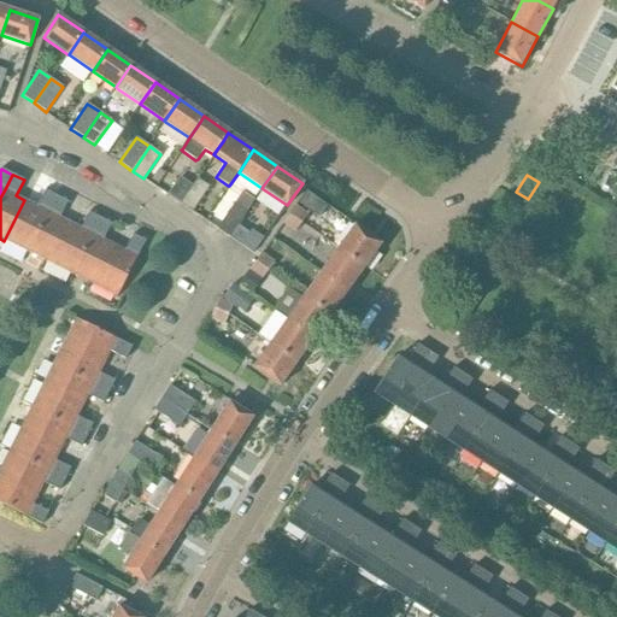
[(176,182),(168,195),(169,197),(181,204),(192,187),(180,177),(176,182)]
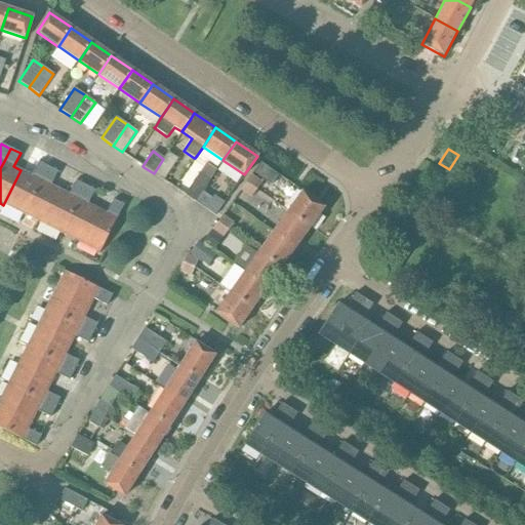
[(168,153),(163,159),(154,173),(164,180),(178,159),(168,153)]
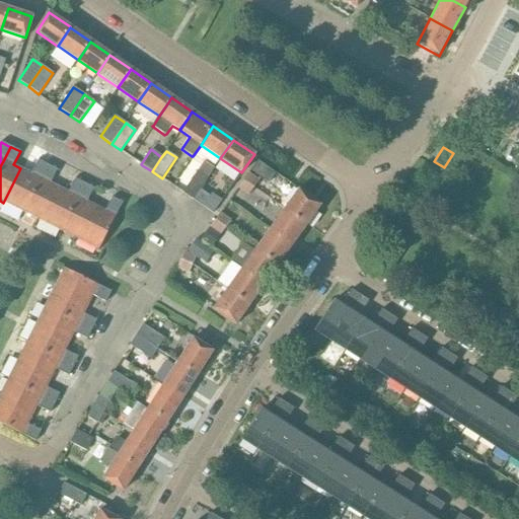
[(20,168),(3,203),(5,204),(22,213),(41,177),(48,165),(38,160),(38,161),(31,173),(22,168),(20,168)]
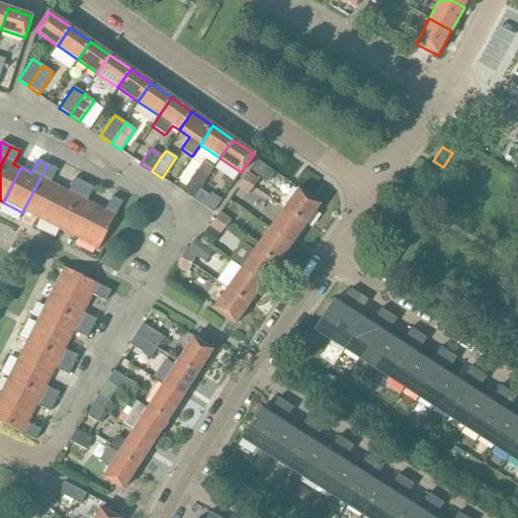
[(257,161),(250,171),(268,183),(275,173),(257,161)]
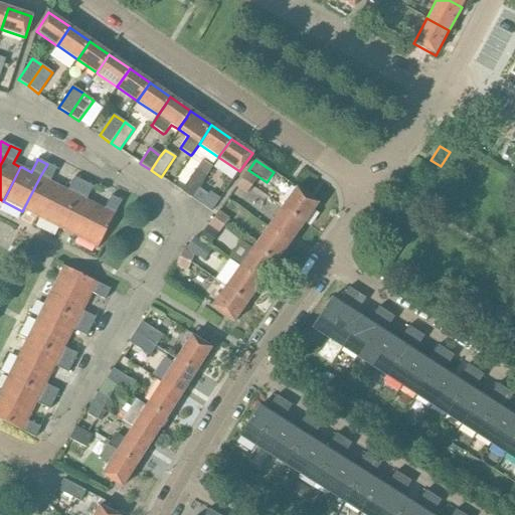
[(201,161),(195,170),(205,177),(211,167),(201,161)]
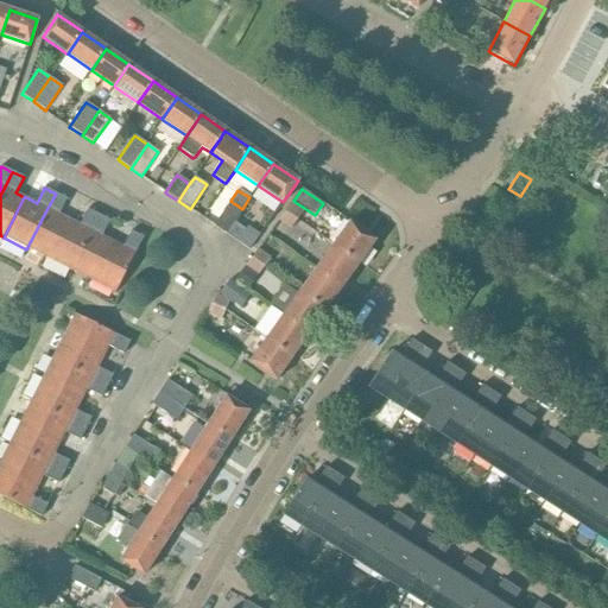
[(48,208),(26,249),(45,258),(65,217),(58,214),(67,200),(56,194),(48,208)]
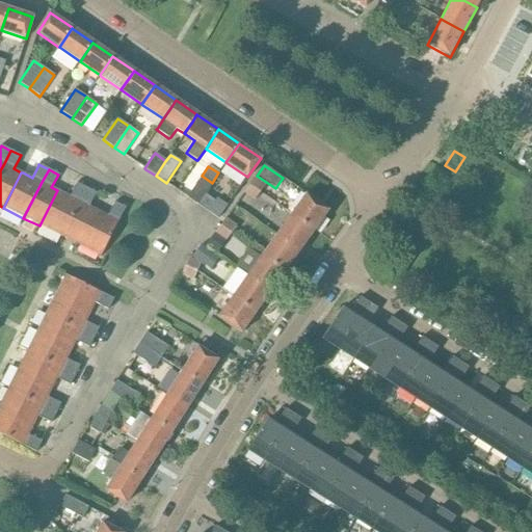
[(197,204),(205,194),(212,183),(202,176),(187,197),(197,204)]
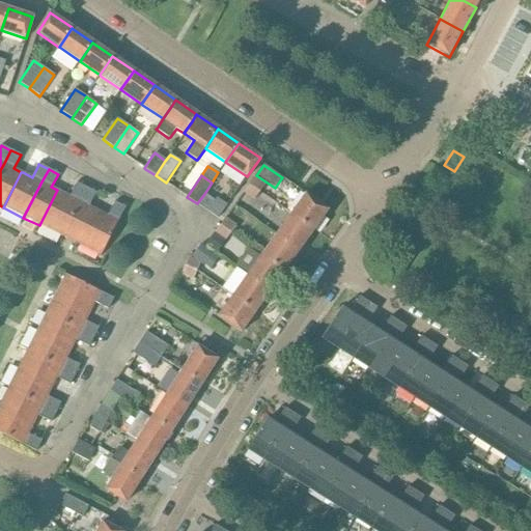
[(254,199),(264,186),(254,177),(244,192),(254,199)]
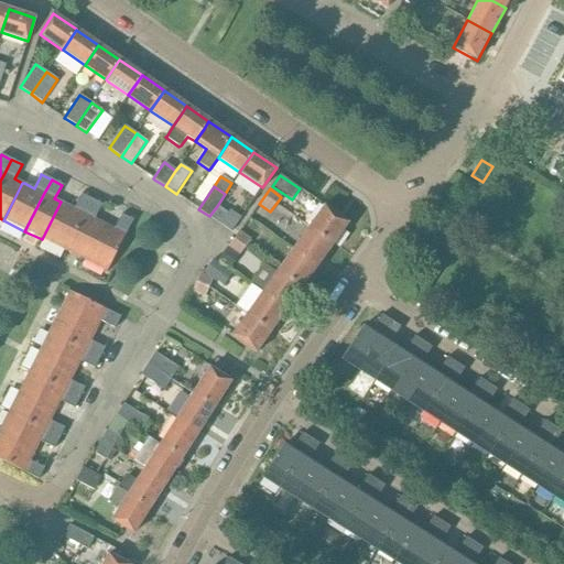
[(61,202),(42,239),(45,241),(64,251),(90,199),(82,195),(80,196),(74,208),(61,202)]
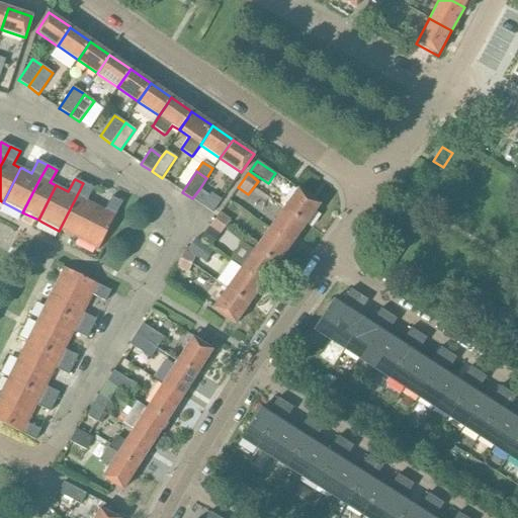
[(83,183),(59,231),(76,239),(93,204),(87,200),(93,189),(93,188),(84,183),(83,183)]
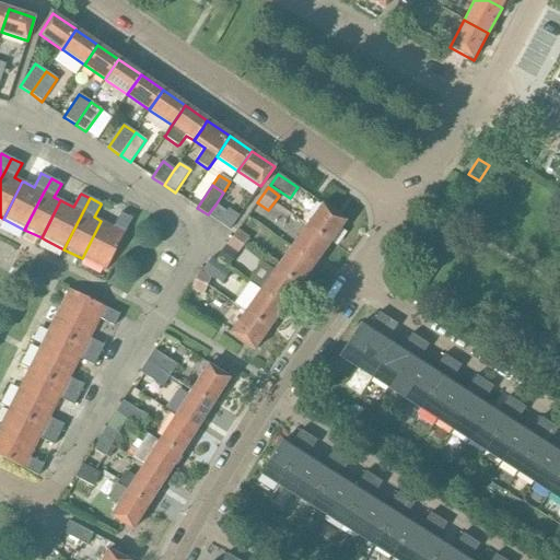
[(322,203),(306,225),(331,242),(347,221),(336,214),(322,203)]
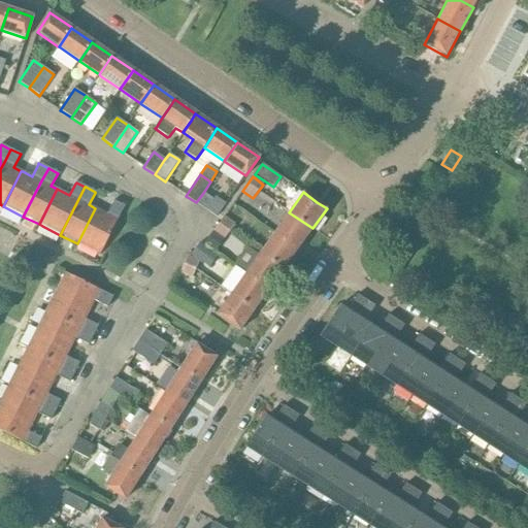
[(206,210),(213,199),(203,193),(196,202),(206,210)]
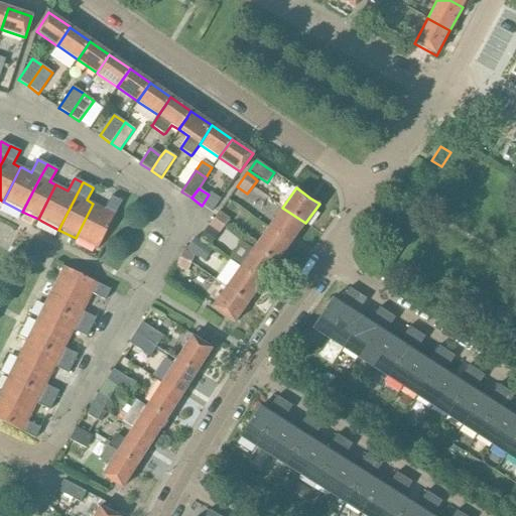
[(209,195),(202,206),(212,213),(221,200),(211,192),(209,195)]
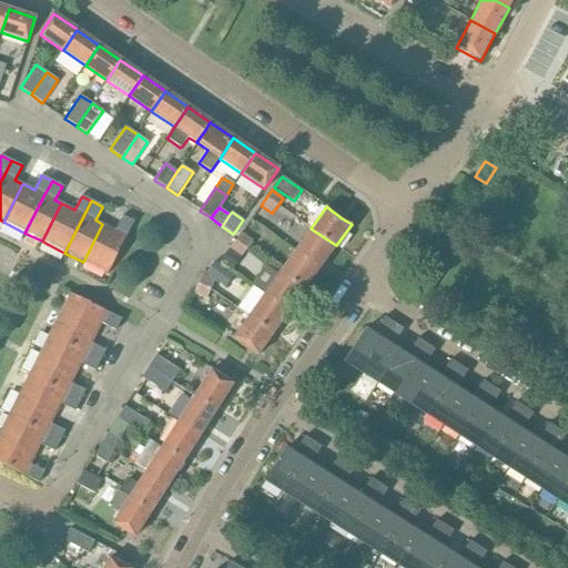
[(102,224),(83,262),(88,264),(108,274),(117,255),(127,236),(133,222),(122,216),(121,217),(115,231),(107,226),(102,224)]
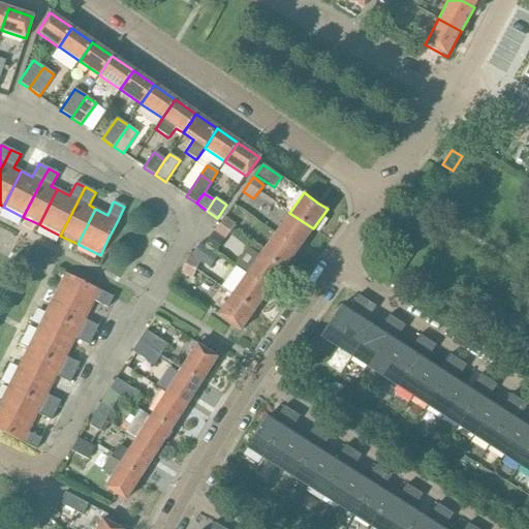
[(275,234),(274,235),(298,251),(299,249),(313,228),(289,213),(275,234)]
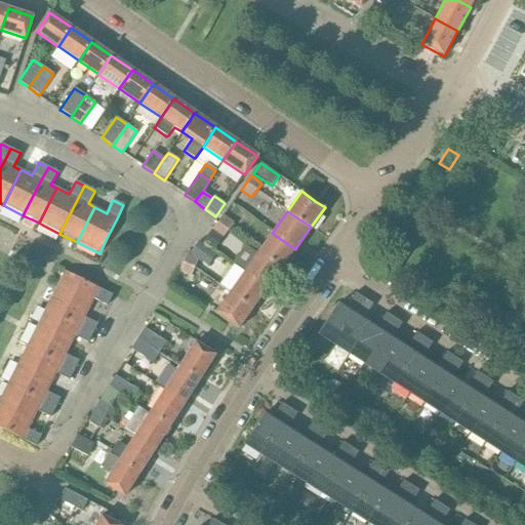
[(229,231),(234,224),(223,215),(219,219),(217,223),(229,231)]
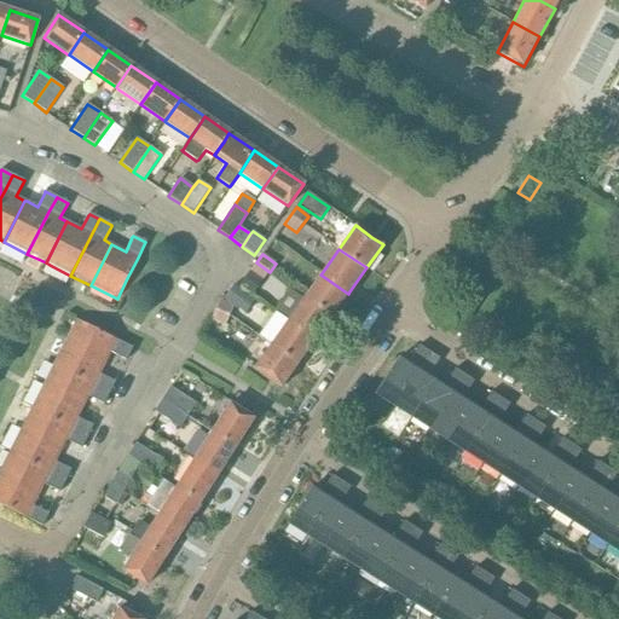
[(256,262),(250,271),(264,281),(270,272),(256,262)]
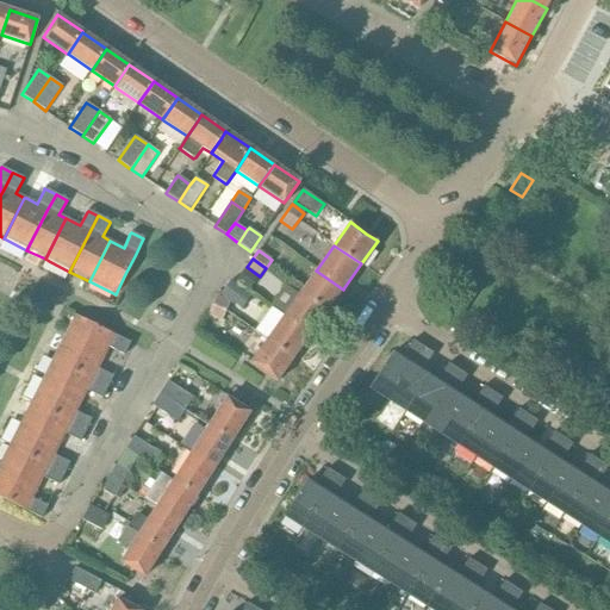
[(316,271),(302,291),(328,311),(343,290),(316,271)]
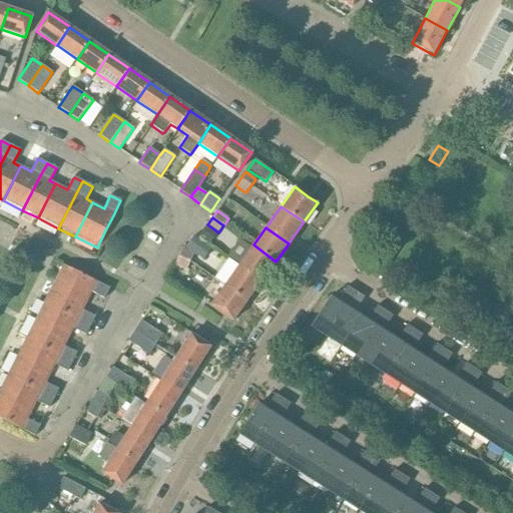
[(194,235),(185,247),(190,251),(194,253),(193,254),(202,261),(211,248),(196,236),(194,235)]
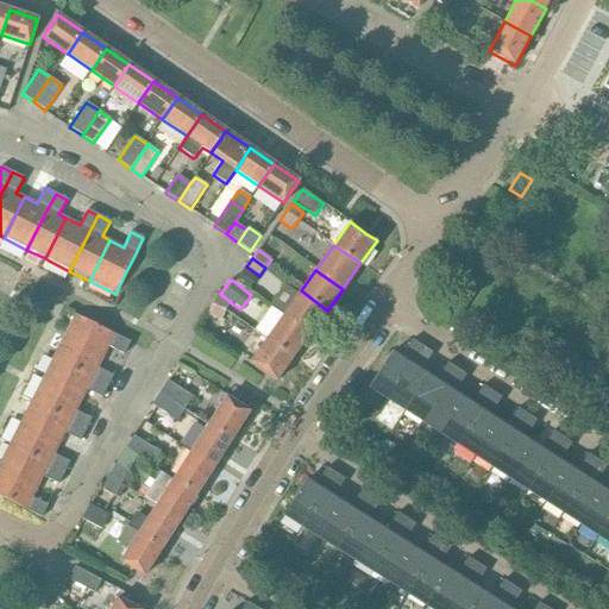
[(283,314),(283,315),(311,334),(311,333),(327,311),(301,290),(297,296),(287,311),(283,314)]
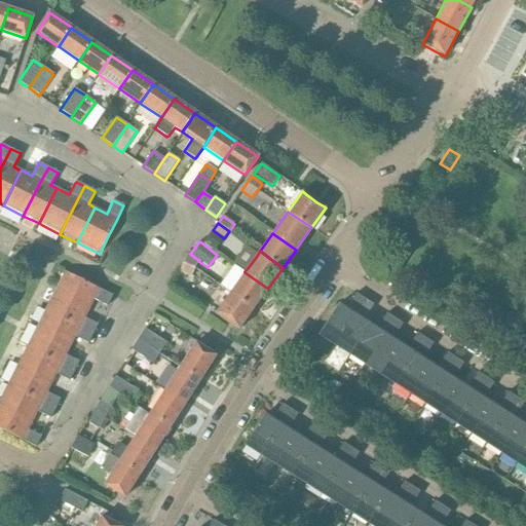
[(186,256),(183,264),(195,269),(198,261),(186,256)]
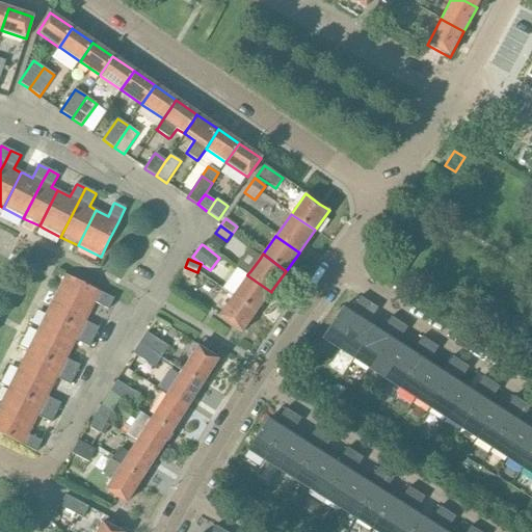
[(185,267),(181,275),(183,276),(193,281),(197,272),(185,267)]
